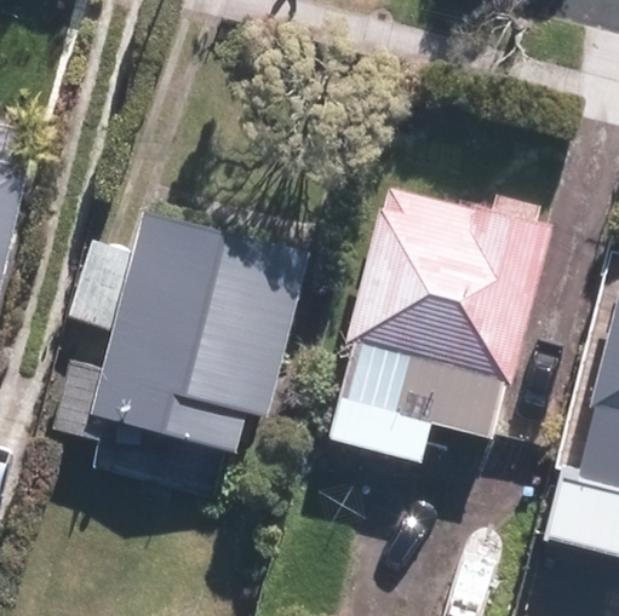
[(0,305),(34,166),(0,156),(0,305)]
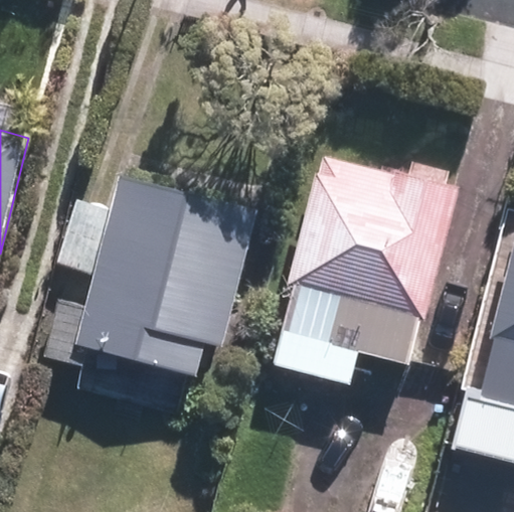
[(349,387),(358,352),(405,365),(417,320),(424,324),(458,189),(327,155),(322,174),(313,173),(284,290),(291,292),(272,368),(349,387)]
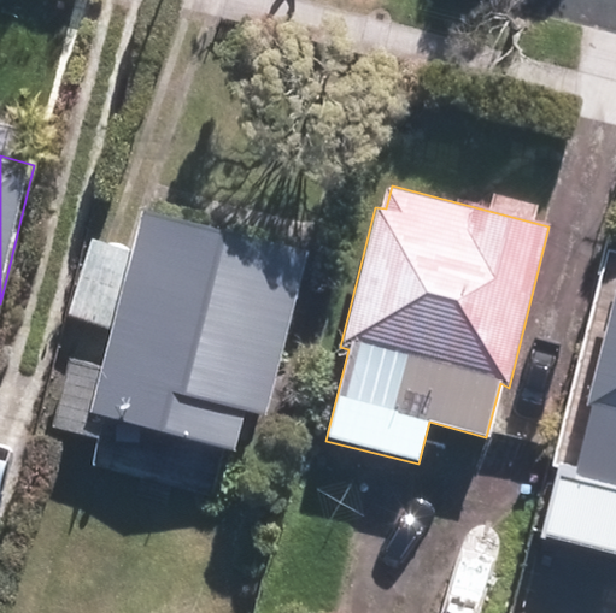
[(308,249),(142,210),(133,247),(94,237),(75,319),(115,329),(105,366),(71,357),(56,425),(101,437),(107,416),(239,448),(247,410),(269,414),(308,249)]
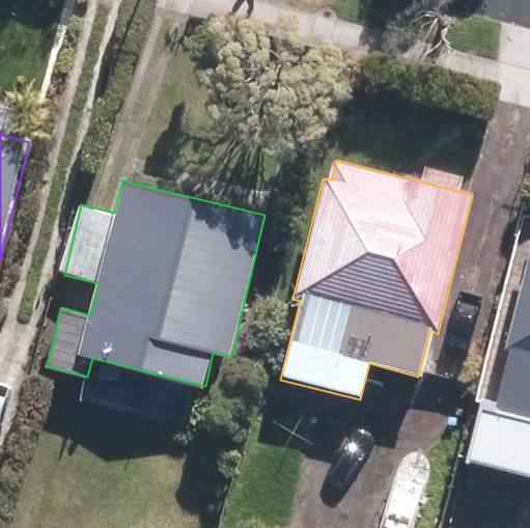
[(529,231),(527,231),(498,351),(503,352),(487,415),(529,424),(529,231)]
